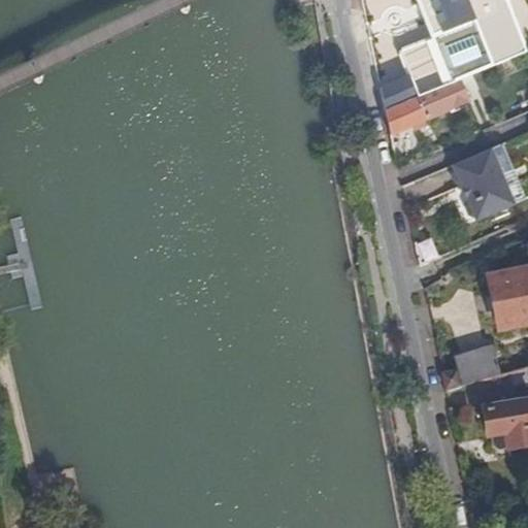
[(416,0),(431,38),(449,83),(464,77),(522,53),(500,2),(503,0),(416,0)]
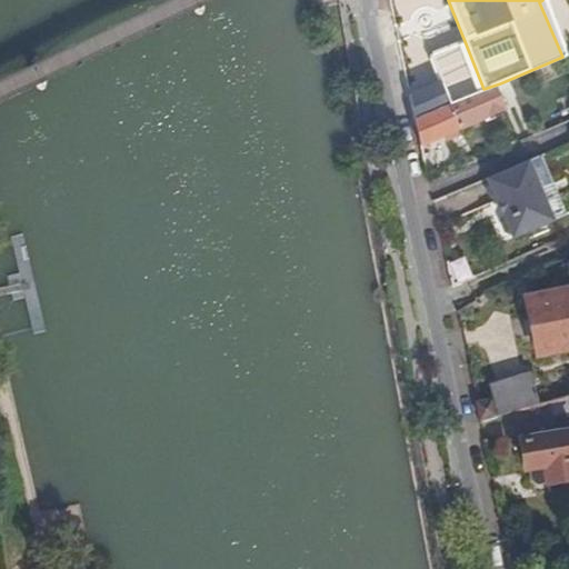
[(450,3),(440,8),(448,27),(457,23),(450,3)]
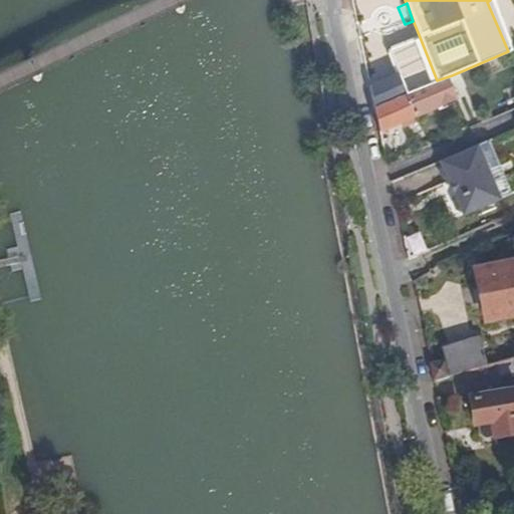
[(399,74),(406,93),(437,80),(420,37),(389,49),(399,74)]
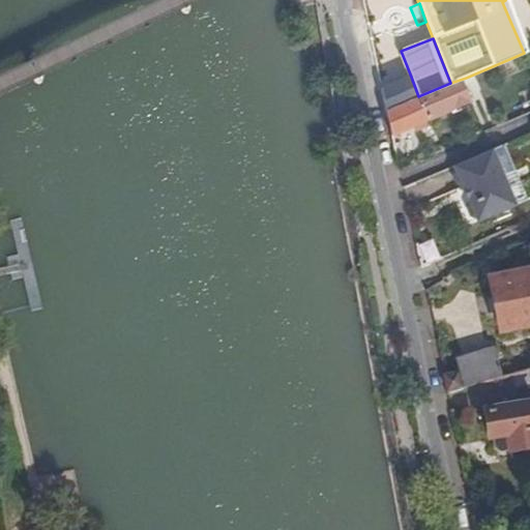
[(411,77),(381,89),(385,111),(418,96),(411,77)]
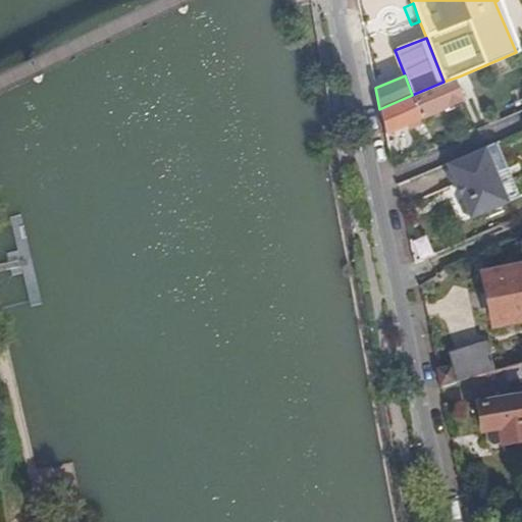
[(379,109),(385,133),(467,97),(459,76),(444,82),(412,95),(379,109)]
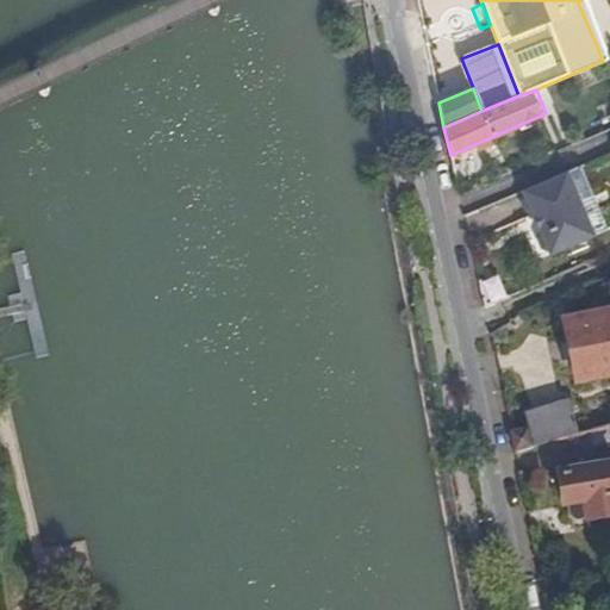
[(566,172),(578,201),(592,195),(579,166),(566,172)]
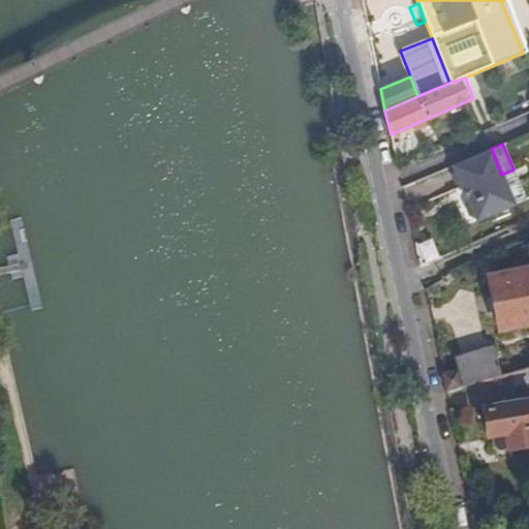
[(461,184),(463,189),(467,198),(465,205),(469,215),(475,217),(476,220),(514,204),(501,175),(491,149),(453,165),(454,166),(461,184)]
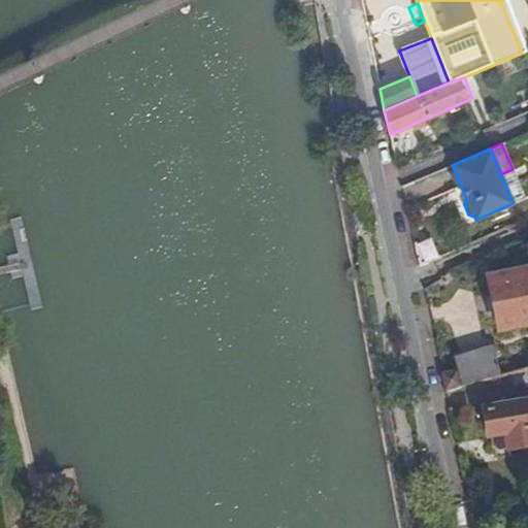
[(460,184),(453,166),(450,172),(453,182),(460,184)]
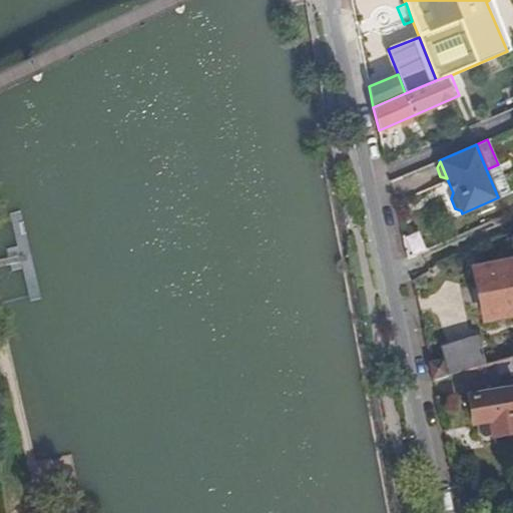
[(512,313),(512,261),(475,270),(485,319),(512,313)]
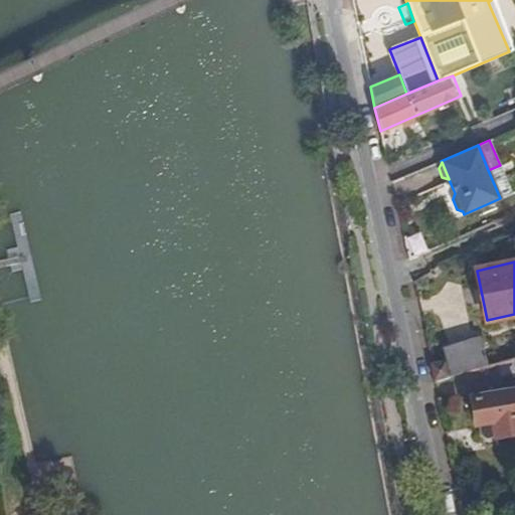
[(469,373),(496,364),(514,358),(514,336),(483,346),(481,340),(447,350),(450,360),(432,365),(434,375),(436,382),(469,373)]
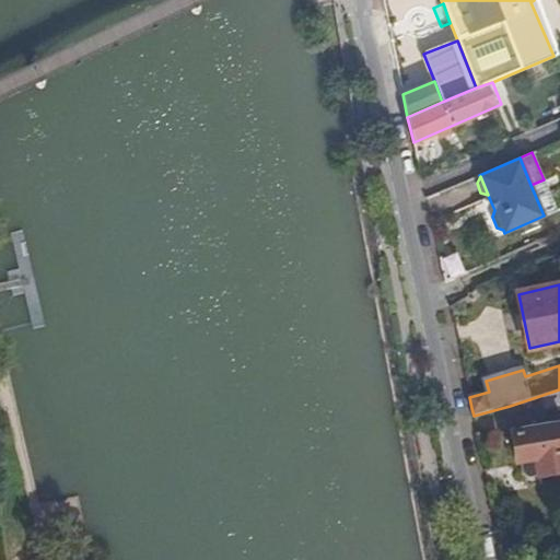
[(539,396),(510,406),(515,432),(511,433),(515,462),(518,461),(521,473),(526,476),(559,470),(559,424),(546,428),(539,396)]
